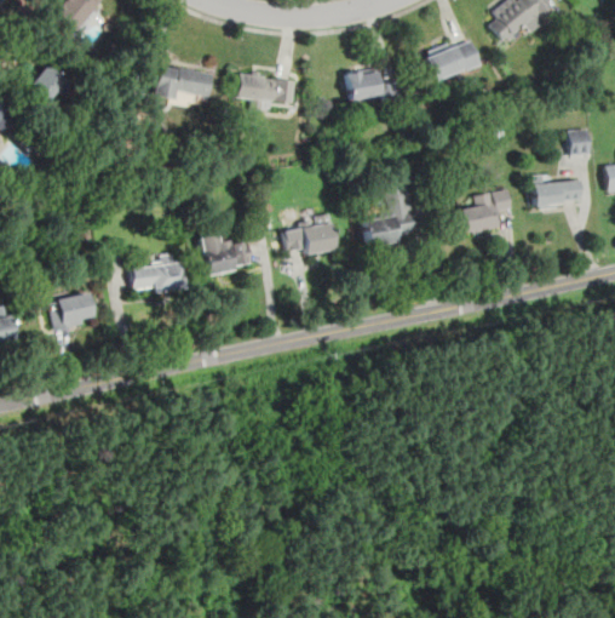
[(103,0),(63,0),(51,18),(78,38),(103,0)]
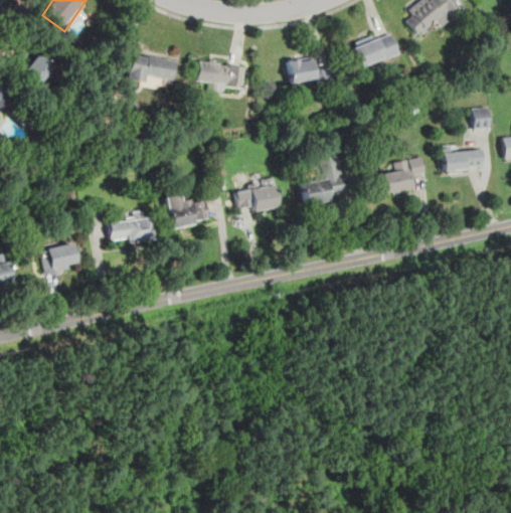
[(424,0),(409,10),(413,16),(407,20),(418,36),(462,6),(457,0),(438,0),(434,3),(432,0),(424,0)]
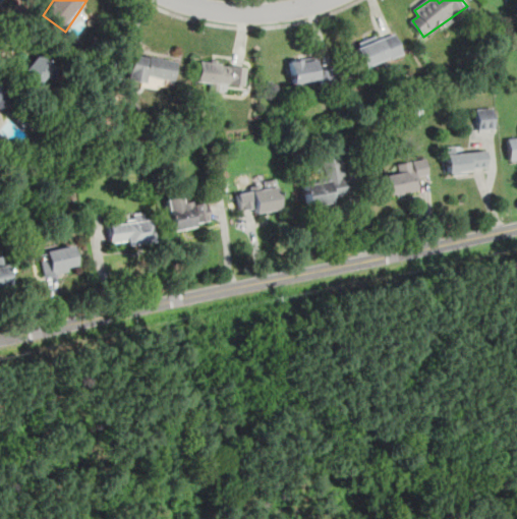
[(356,48),(368,73),(407,55),(396,31),(356,48)]
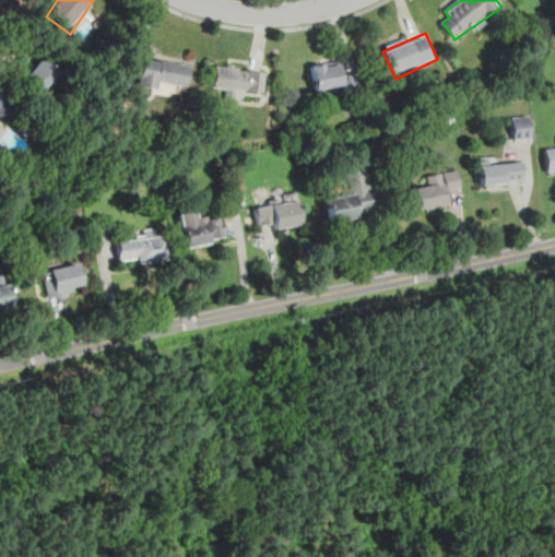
[(62,72),(44,58),(25,81),(43,96),(62,72)]
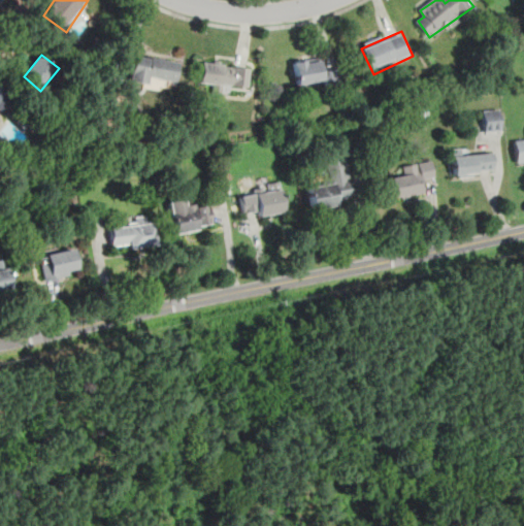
[(155,79),(177,84),(182,62),(136,55),(131,84),(154,87),(155,79)]
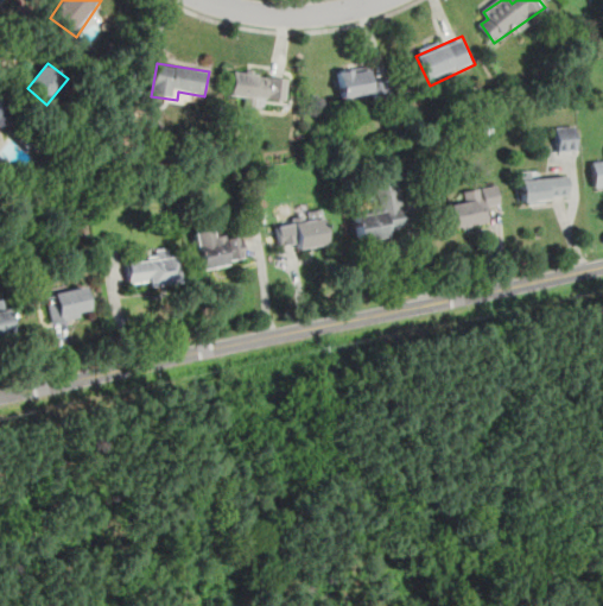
[(394,90),(392,81),(379,83),(375,65),(340,73),(346,100),(394,90)]
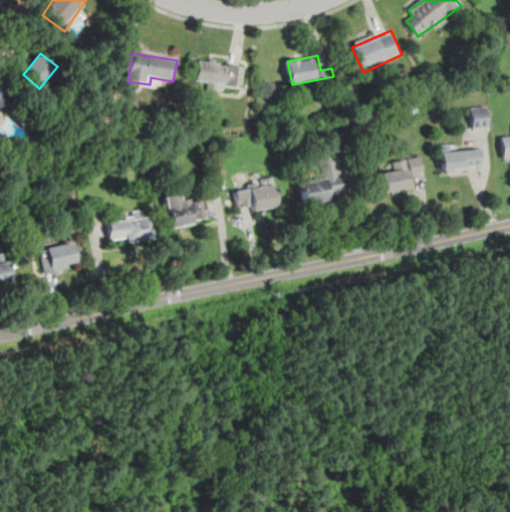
[(198,80),(207,81),(207,91),(224,92),(224,83),(246,84),(247,62),(199,60),(198,80)]
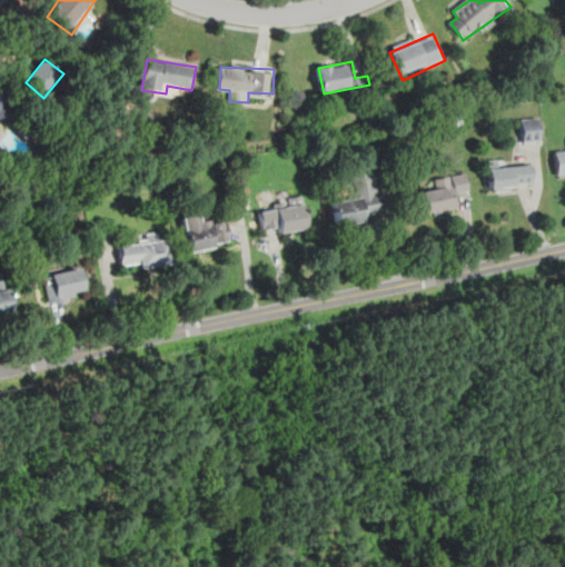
[(0,126),(15,108),(0,96),(0,126)]
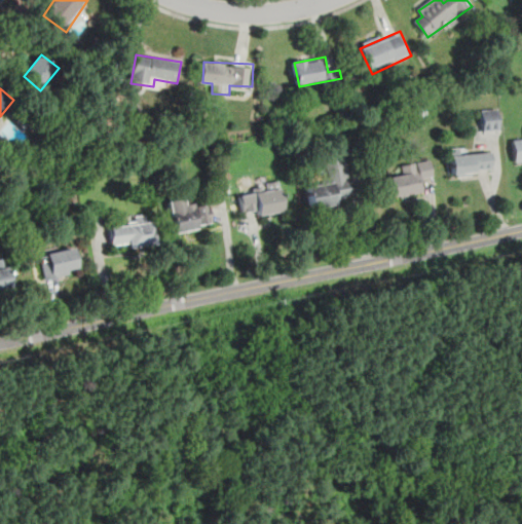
[(485,133),(504,132),(501,109),(483,111),(485,133)]
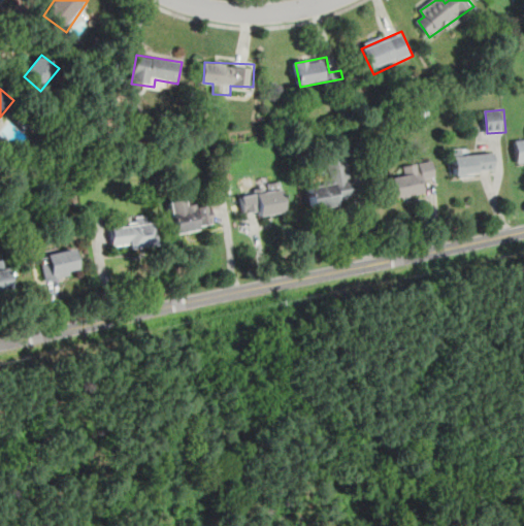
[(456,178),(497,173),(495,154),(465,157),(464,150),(453,151),(456,178)]
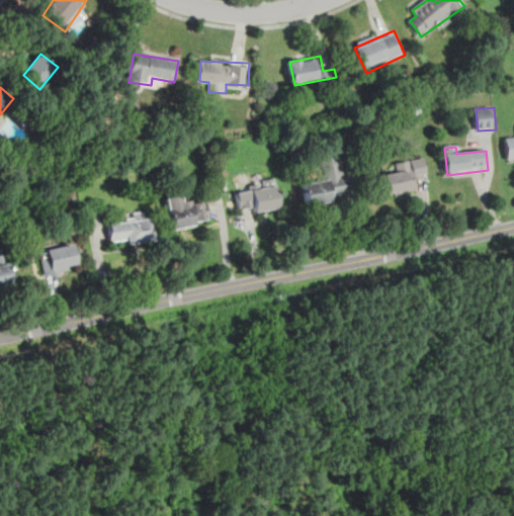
[(322,159),(326,182),(305,185),(309,206),(349,199),(342,156),(322,159)]
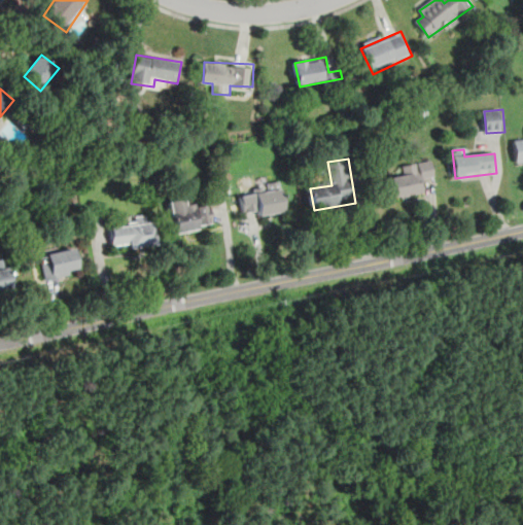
[(429,194),(427,182),(438,180),(433,161),(402,167),(404,177),(393,179),(396,199),(429,194)]
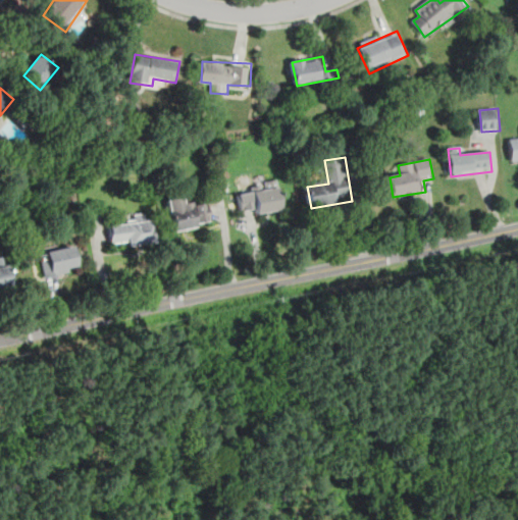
[(244,216),(283,211),(280,186),(241,191),(244,216)]
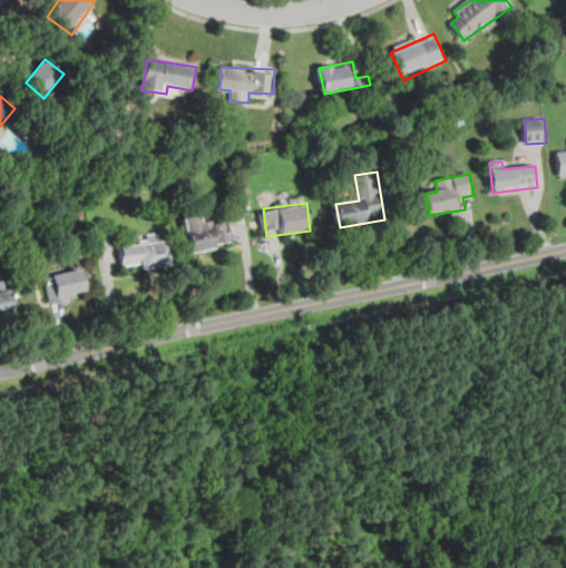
[(192,254),(234,245),(228,221),(208,225),(205,214),(184,219),(192,254)]
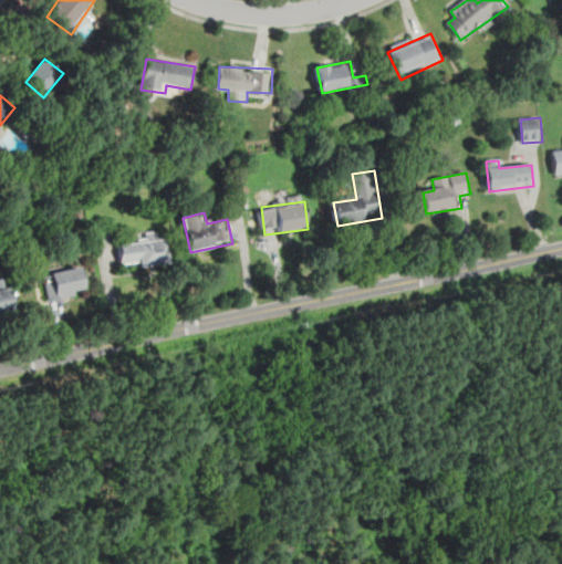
[(156,238),(155,231),(137,236),(139,248),(123,251),(126,271),(173,262),(168,236),(156,238)]
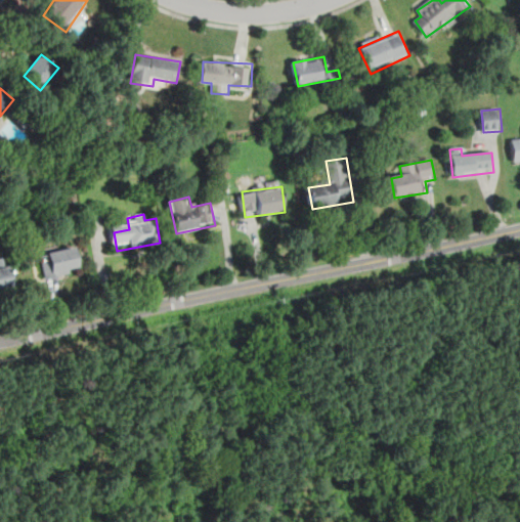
[(48,279),(83,272),(78,247),(42,255),(48,279)]
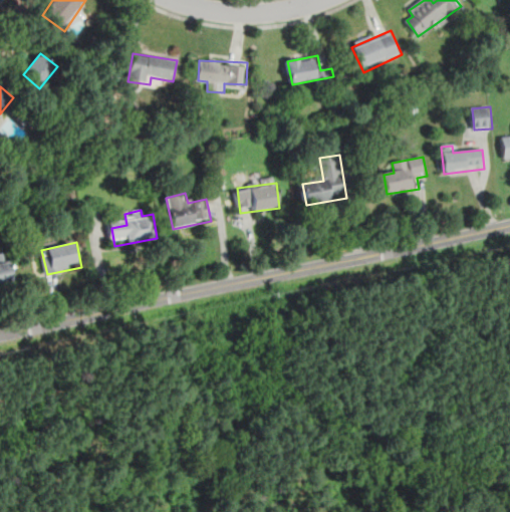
[(9,253),(0,254),(0,284),(14,282),(9,253)]
